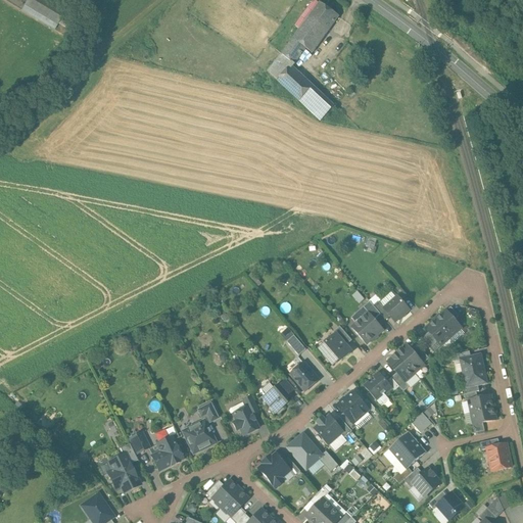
[(64,11),(45,0),(27,0),(25,3),(49,18),(50,16),(58,21),(64,11)]
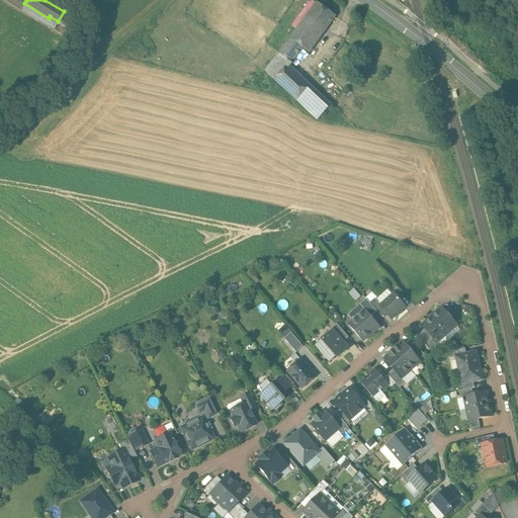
[(336,16),(317,2),(306,16),(325,31),(336,16)]
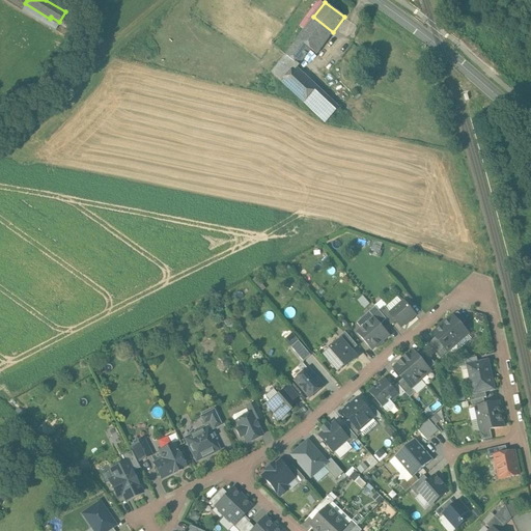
[(333,32),(313,17),(305,28),(285,54),(271,72),(281,81),(296,66),(298,63),(299,64),(310,49),(316,54),(333,32)]
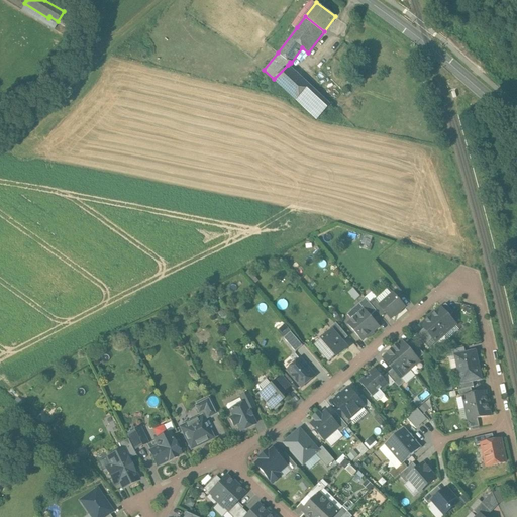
[(292,24),(273,49),(278,53),(297,27),(292,24)]
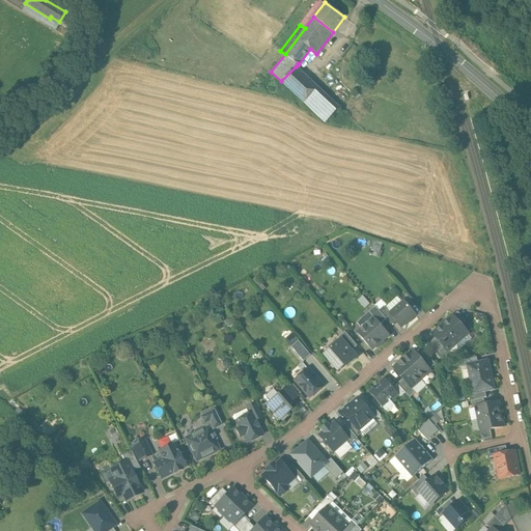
[(296,66),(281,81),(304,103),(318,87),(296,66)]
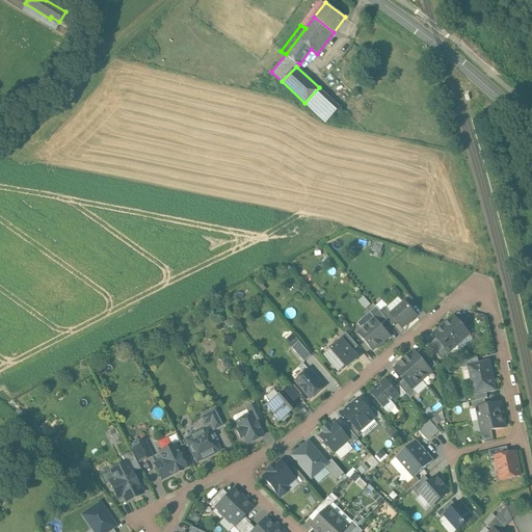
[(327,96),(319,87),(304,103),(314,111),(327,96)]
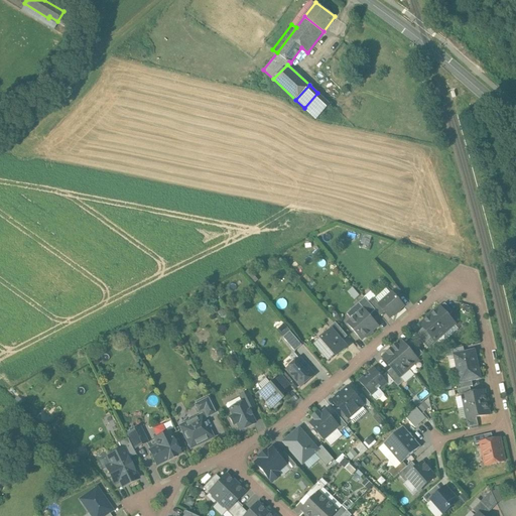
[(329,103),(317,93),(304,108),(315,118),(329,103)]
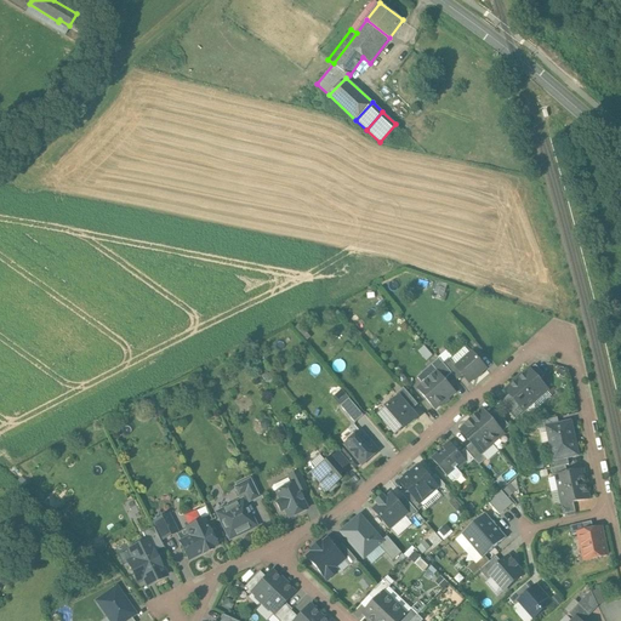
[(472,352),(455,366),(462,374),(468,381),(485,368),(472,352)]
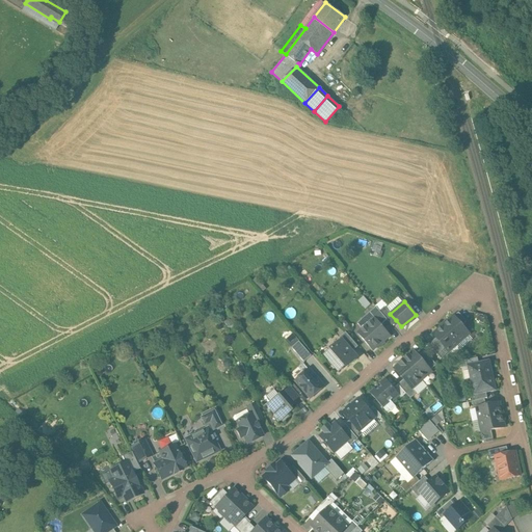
[(375,318),(380,324),(387,319),(379,311),(376,307),(370,312),(375,318)]
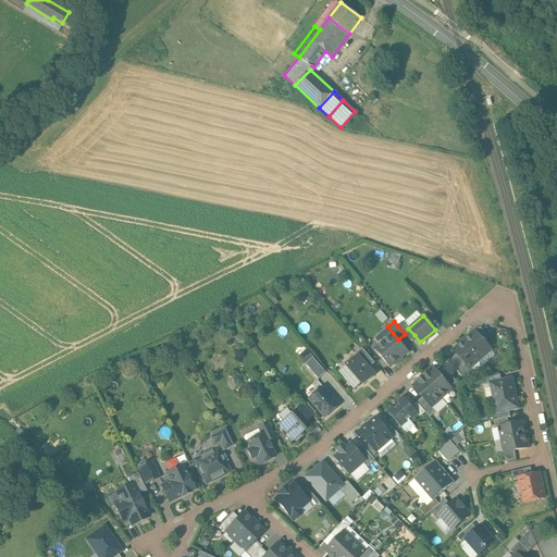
[(403,321),(397,325),(405,334),(410,339),(415,335),(408,329),(403,321)]
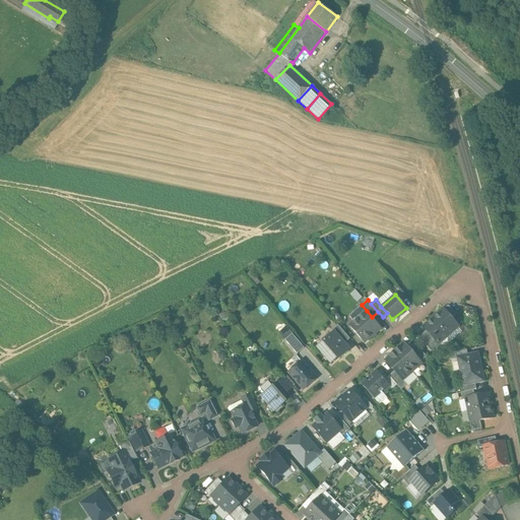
[(345,309),(349,314),(359,307),(355,303),(345,309)]
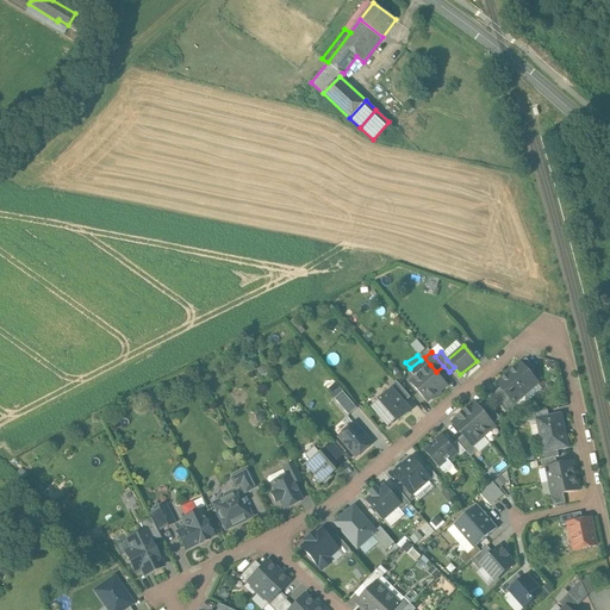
[(520,362),(529,373),(535,368),(526,358),(520,362)]
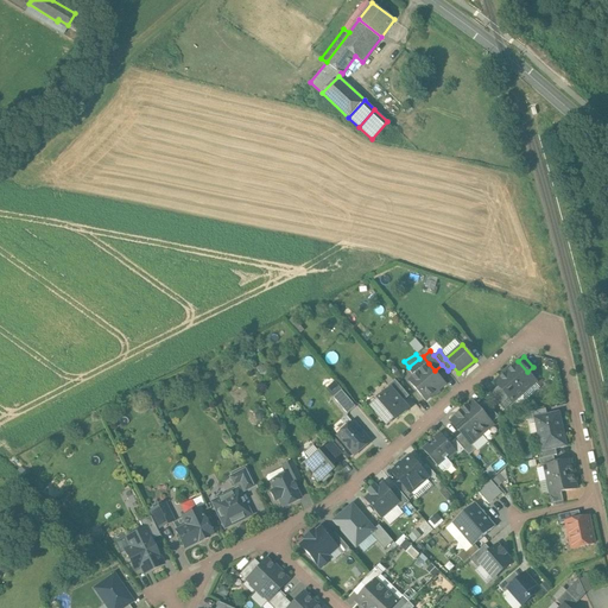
[(518,361),(507,372),(524,391),(536,381),(527,372),(518,361)]
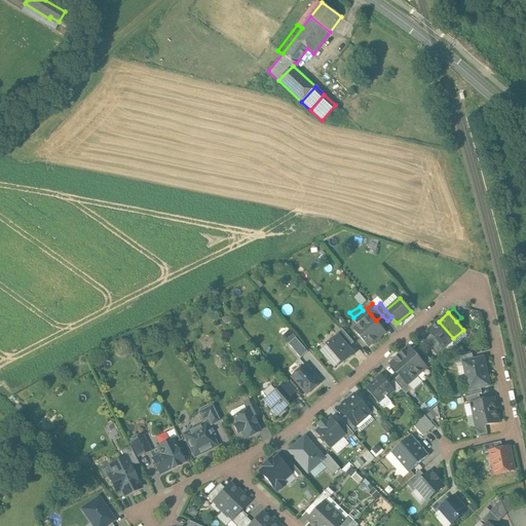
[(353,329),(368,345),(385,331),(376,321),(371,314),(366,320),(363,320),(360,322),(360,325),(353,329)]
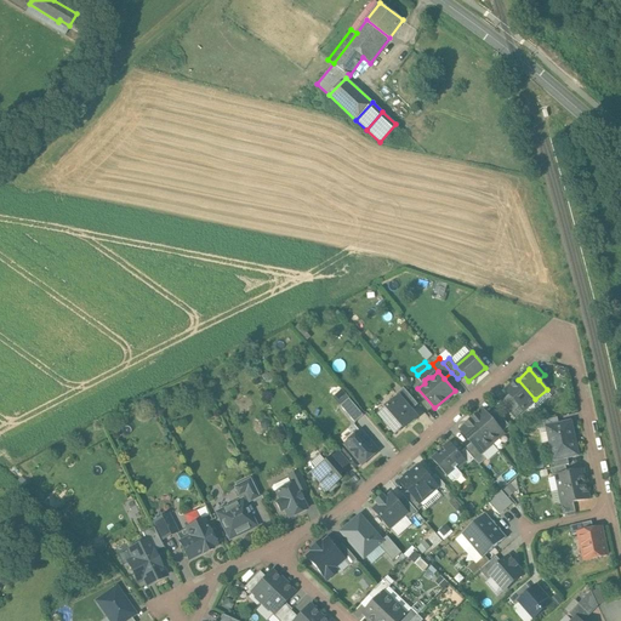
[(510,394),(523,410),(535,399),(518,380),(506,389),(510,394)]
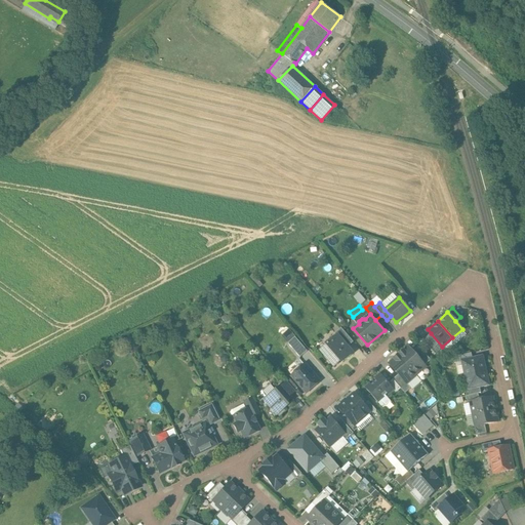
[(337,335),(347,347),(353,341),(341,327),(334,333),(337,335)]
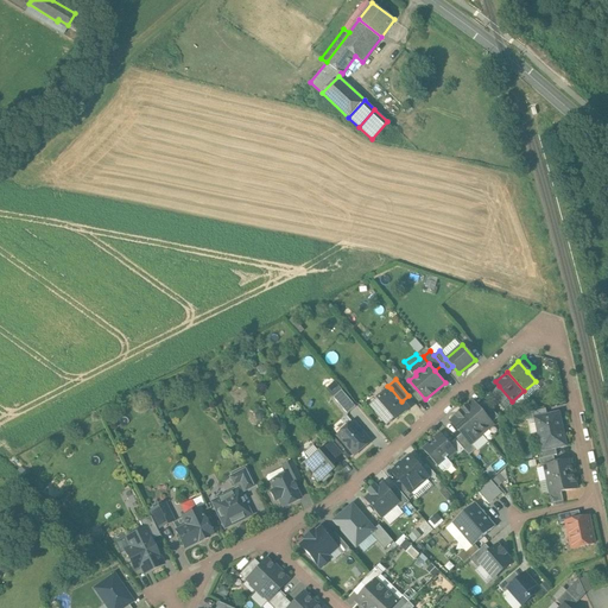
[(512,401),(499,386),(489,393),(504,410),(513,401),(512,401)]
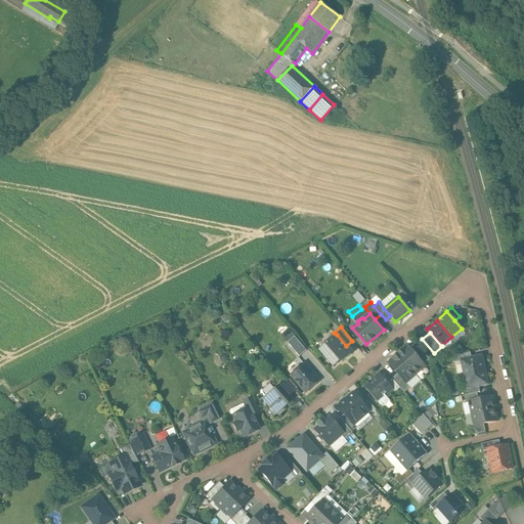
[(320,349),(334,364),(340,359),(341,360),(351,352),(346,346),(337,335),(326,344),(320,349)]
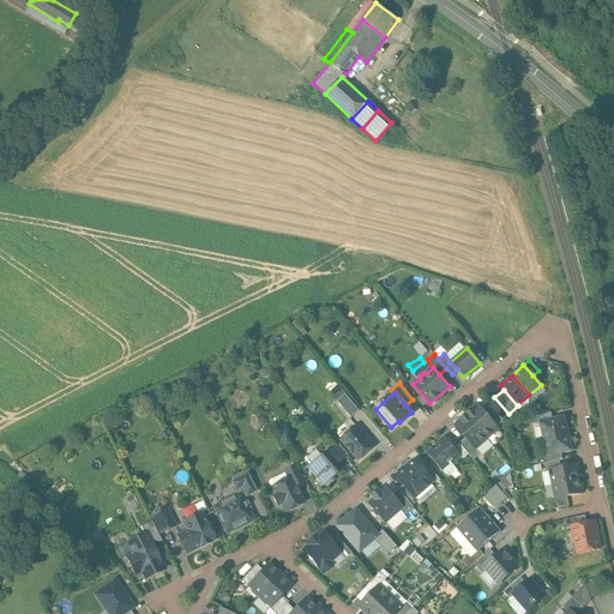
[(337,401),(350,417),(359,410),(344,393),(337,401)]
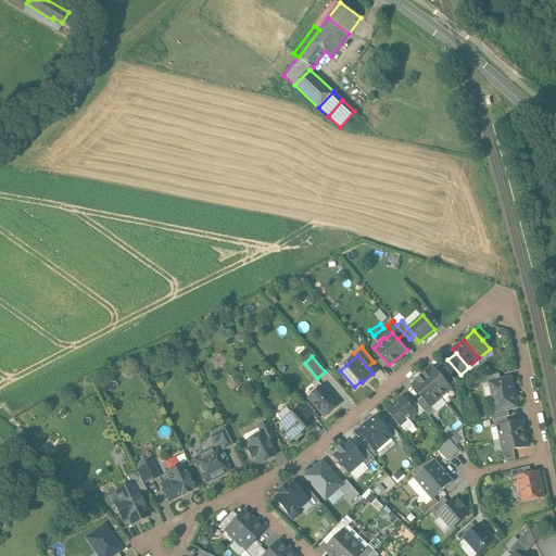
[(422,375),(441,396),(451,388),(450,386),(437,371),(432,366),(422,375)]
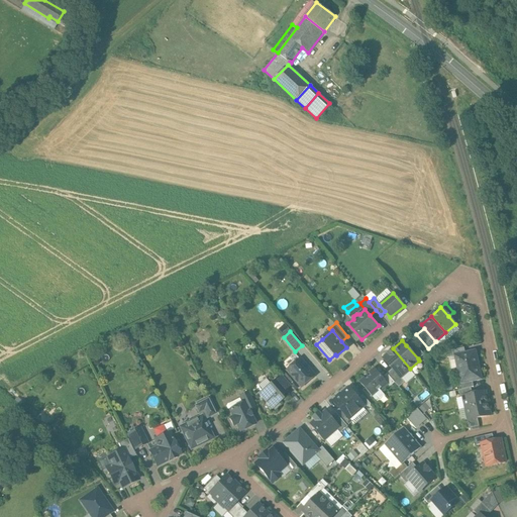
[(412,340),(406,345),(418,358),(424,353),(412,340)]
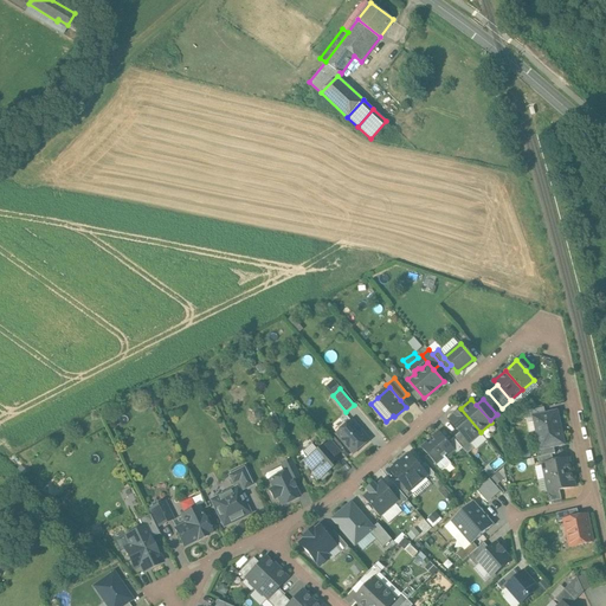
[(461,432),(469,442),(481,432),(461,408),(449,419),(461,432)]
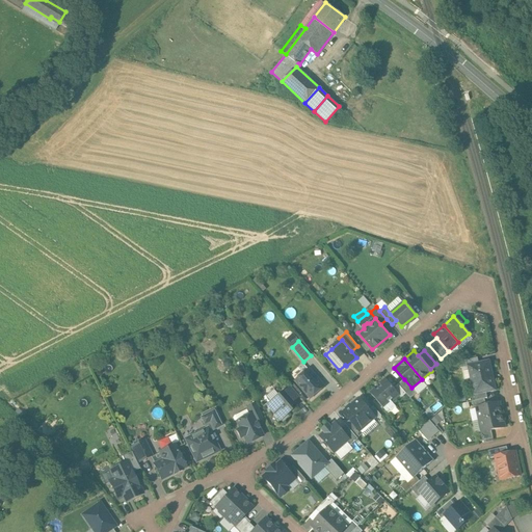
[(475,394),(495,390),(488,361),(469,366),(475,394)]
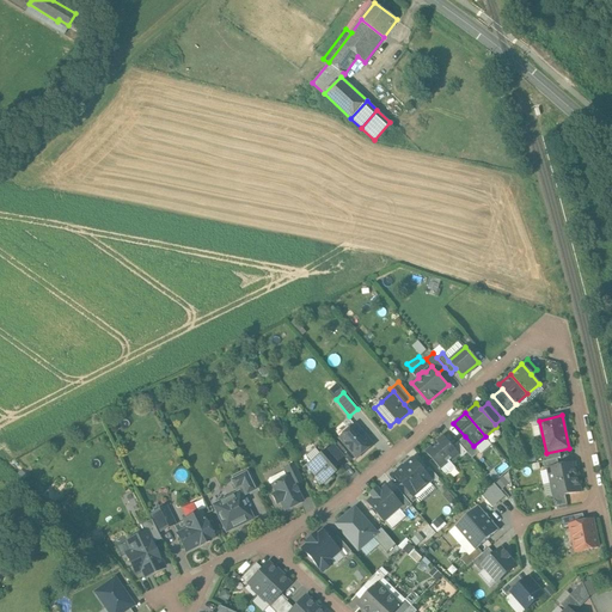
[(353,451),(357,457),(372,445),(366,438),(367,436),(363,433),(362,433),(355,424),(341,436),(347,444),(347,447),(349,451),(353,451)]
